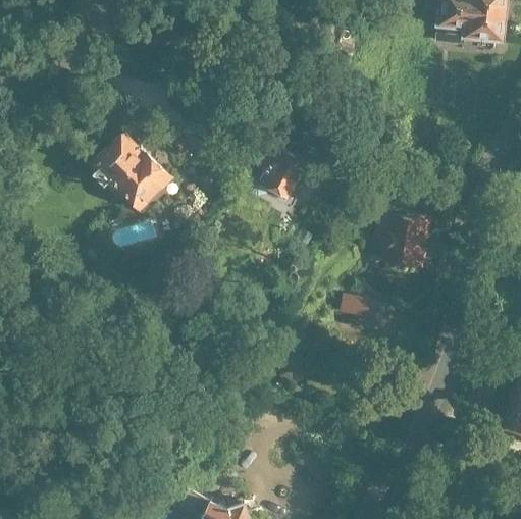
[(426,0),(426,7),(436,8),(435,27),(436,27),(435,43),(464,46),(464,36),(503,39),(506,0),(426,0)]
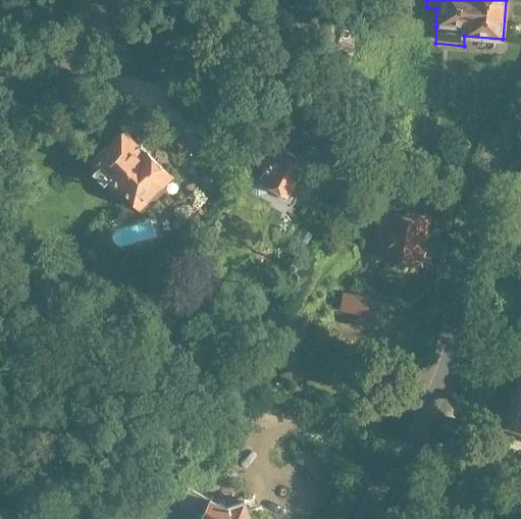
[(109,177),(142,211),(174,178),(123,132),(93,161),(100,168),(95,172),(104,183),(109,177)]
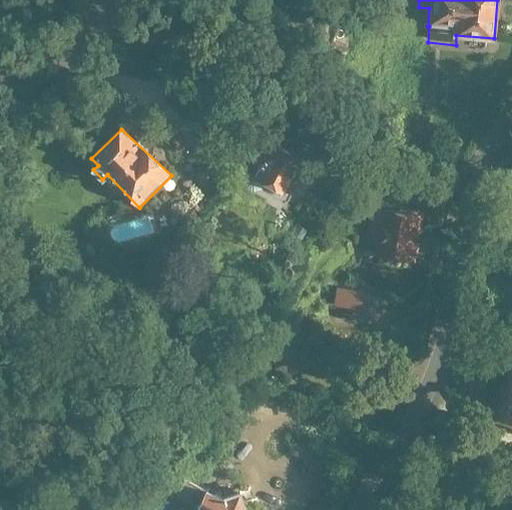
[(286,192),(293,196),(302,179),(293,174),(301,159),(271,143),(266,153),(263,152),(256,163),(259,165),(253,175),(248,173),(242,184),(245,192),(253,196),(263,193),(266,185),(285,194),(286,192)]
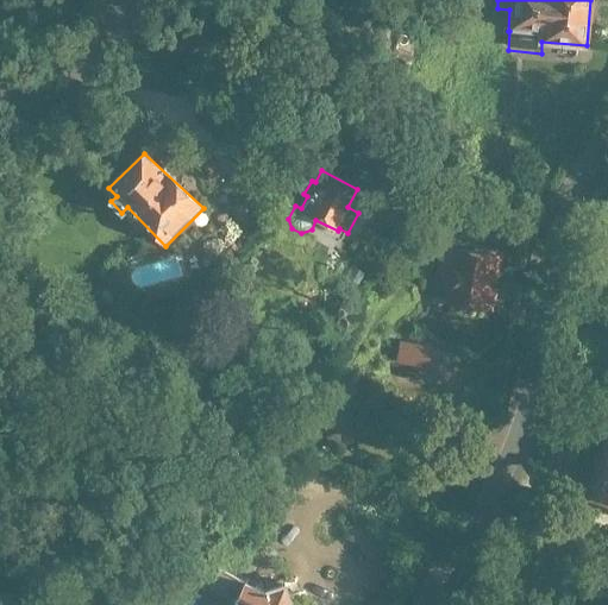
[(262,207),(254,199),(246,207),(255,214),(262,207)]
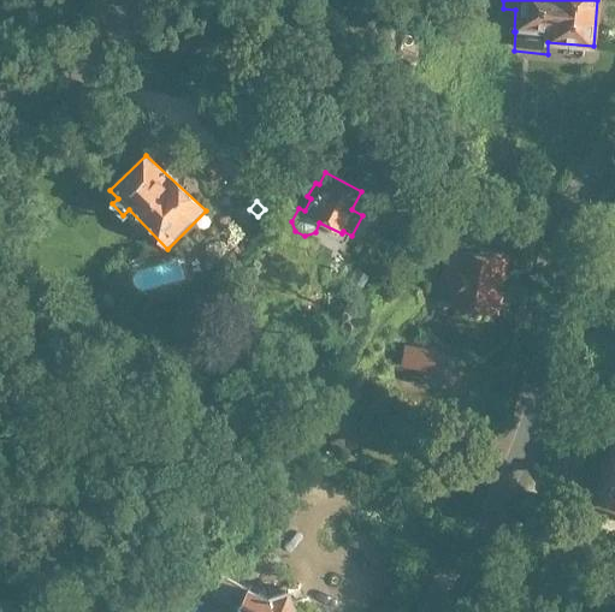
[(437,293),(455,297),(454,304),(497,313),(507,262),(447,251),(442,279),(439,279),(437,293)]
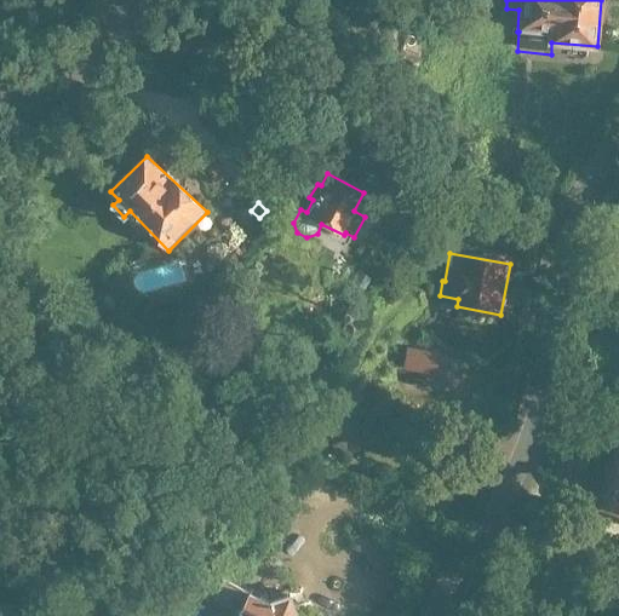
[(403,373),(439,379),(442,356),(407,351),(403,373)]
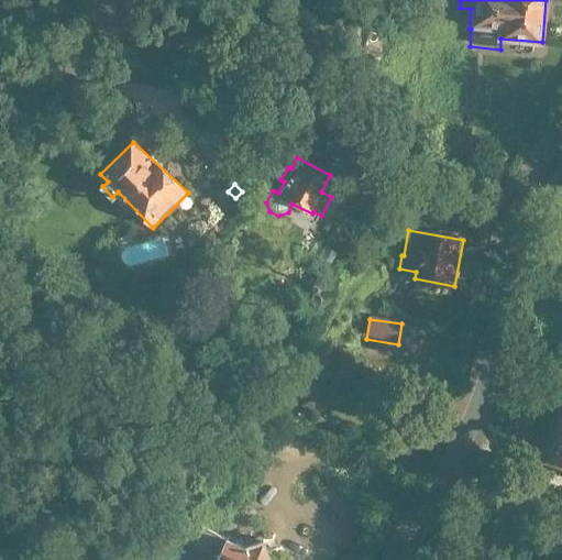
[(503,430),(513,449),(533,437),(524,418),(503,430)]
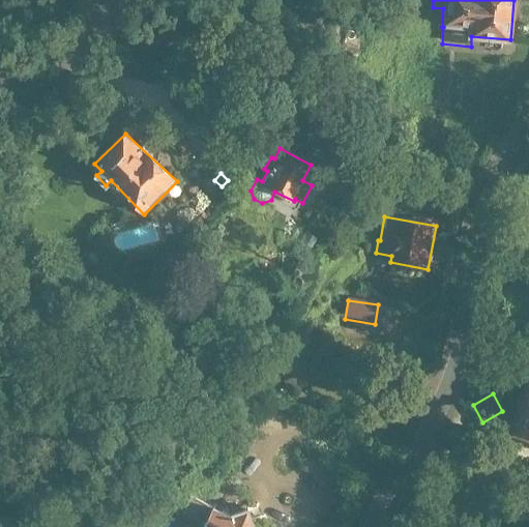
[(528,393),(527,393),(515,433),(528,437),(528,393)]
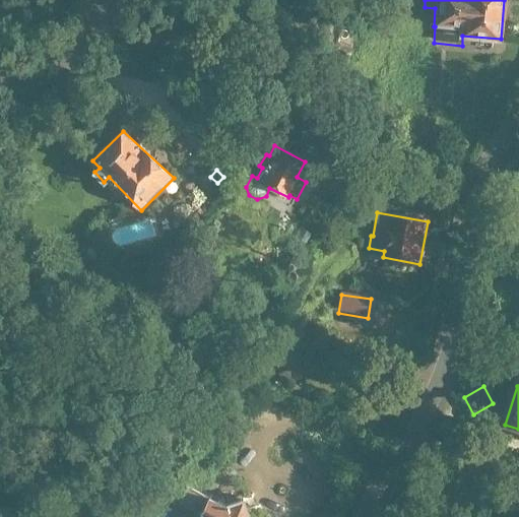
[(251,516),(244,500),(225,506),(187,489),(179,507),(196,515),(195,516),(251,516)]
